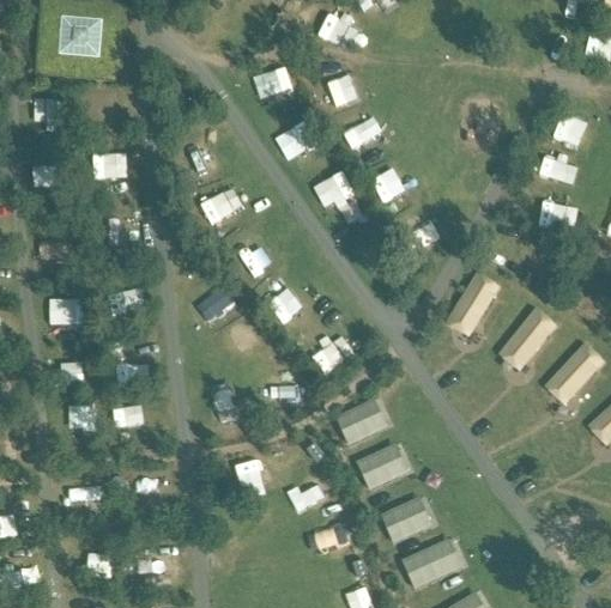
[(363,0),(358,4),(374,26),(394,12),(386,0),(363,0)]
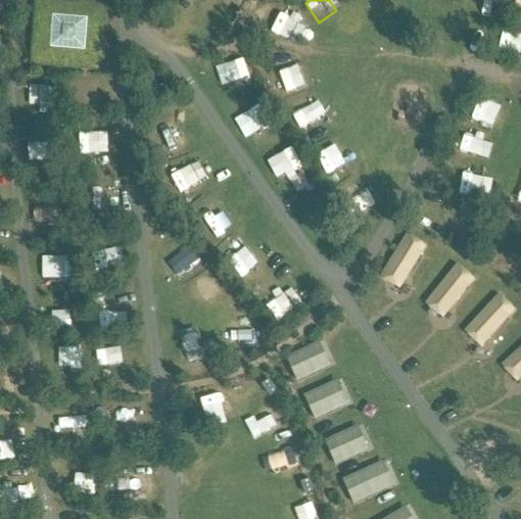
[(98,60),(101,14),(92,14),(93,11),(87,5),(78,4),(76,5),(60,4),(59,3),(50,2),(43,7),(43,10),(34,9),(31,55),(40,55),(39,64),(88,67),(89,59),(98,60)]
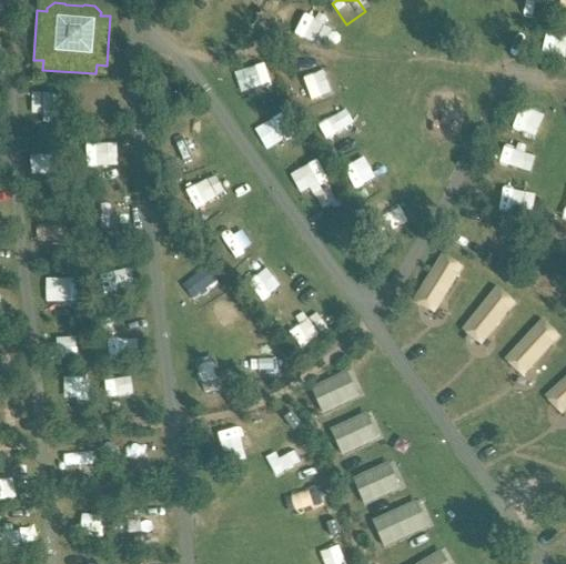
[(249,100),(271,103),(273,78),(252,76),(249,100)]
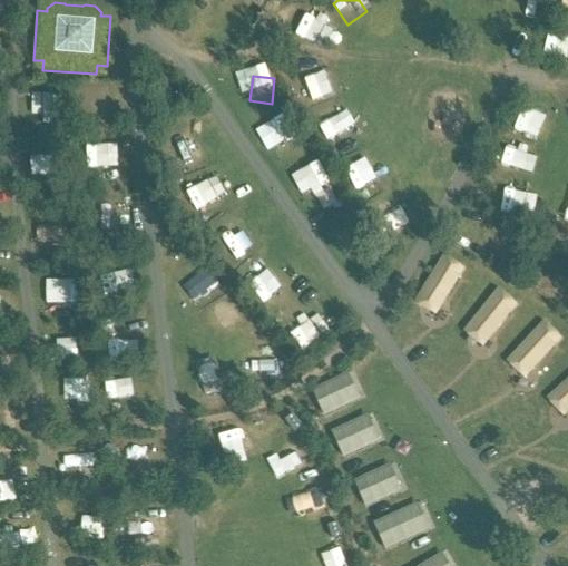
[(309,117),(339,105),(330,84),(300,96),(309,117)]
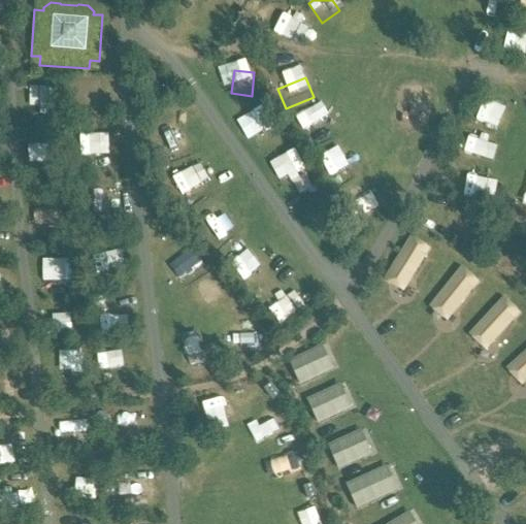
[(473,128),(495,136),(504,109),(483,102),(473,128)]
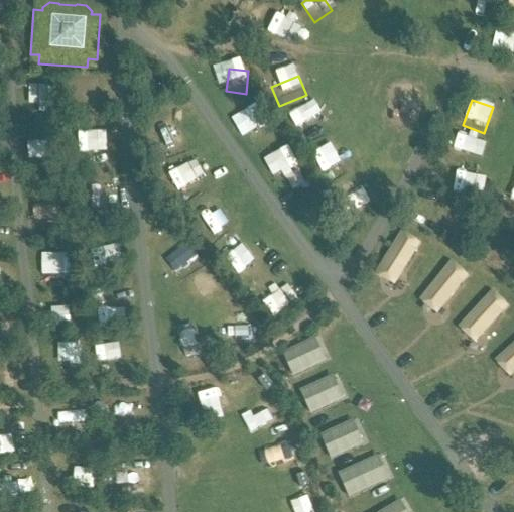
[(304,103),(283,113),(293,136),(314,127),(304,103)]
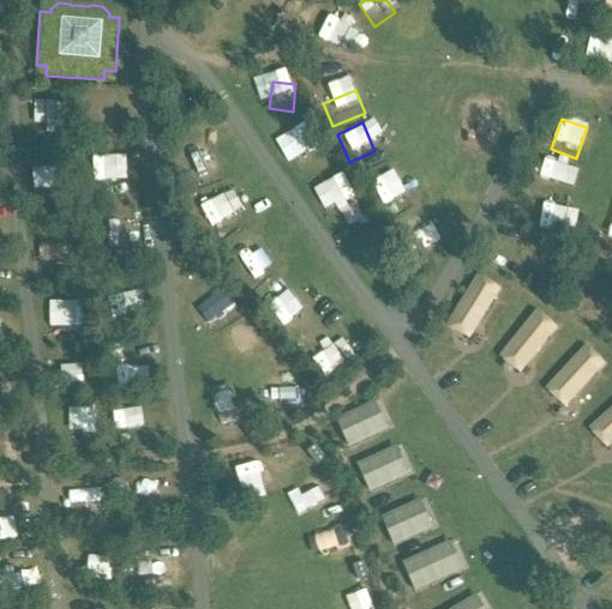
[(277,139),(293,168),(315,157),(299,128),(277,139)]
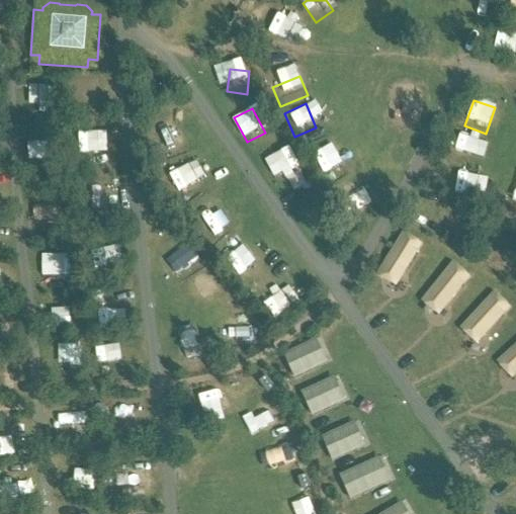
[(456,137),(446,150),(465,165),(476,152),(456,137)]
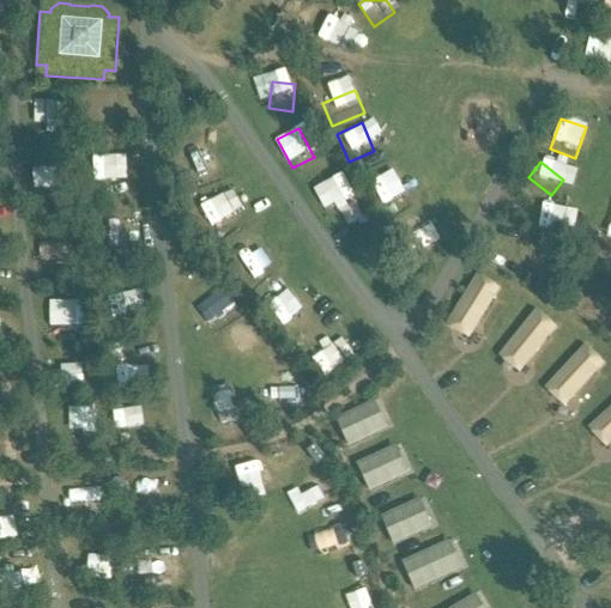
[(466,332),(496,283),(476,271),(446,320),(466,332)]
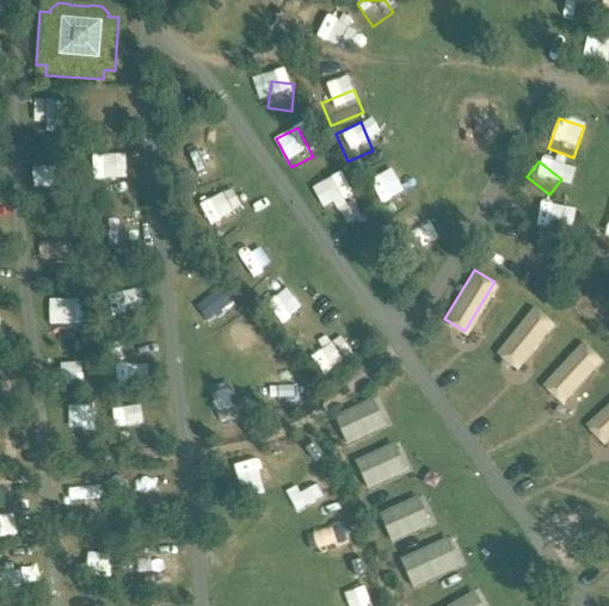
[(219,289),(208,297),(228,322),(239,313),(219,289)]
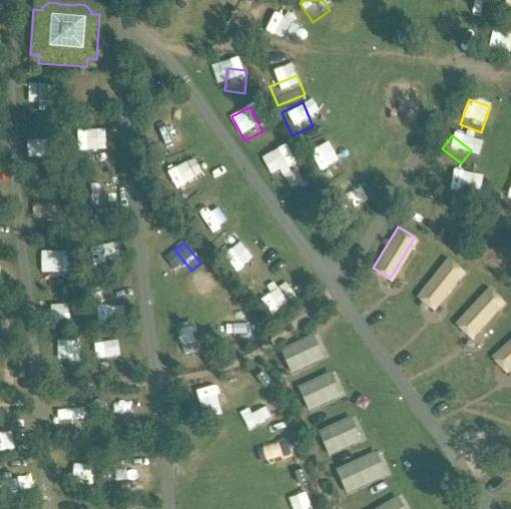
[(237,250),(227,258),(241,279),(251,273),(237,250)]
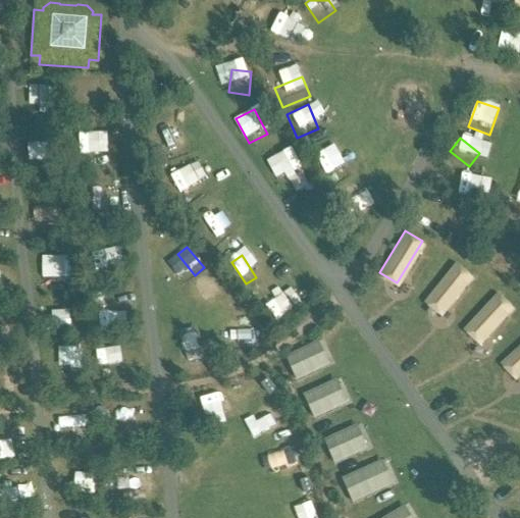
[(440,312),(471,274),(456,261),(424,300),(440,312)]
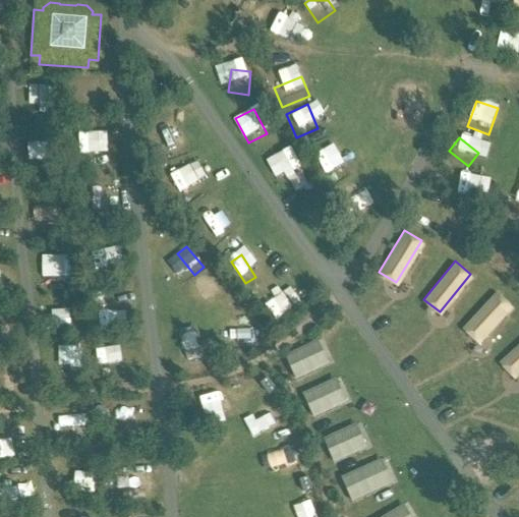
[(265,299),(285,285),(276,273),(256,286),(265,299)]
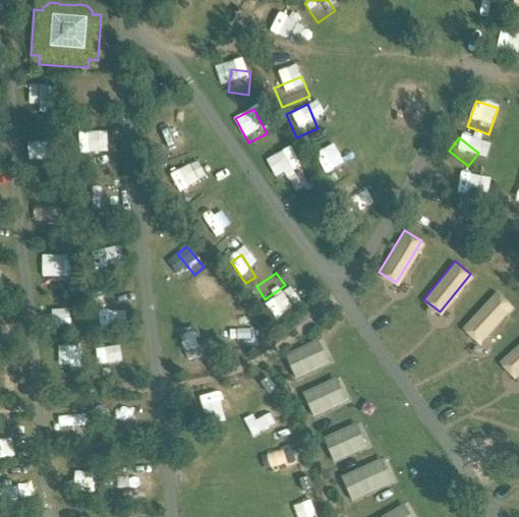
[(478,341),(511,304),(497,291),(463,327),(478,341)]
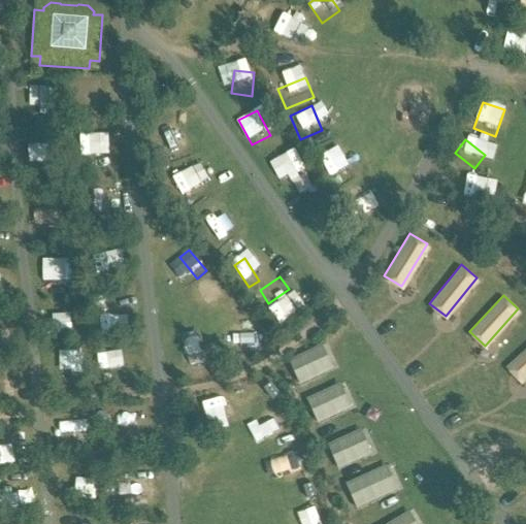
[(190,347),(199,369),(211,363),(202,341),(190,347)]
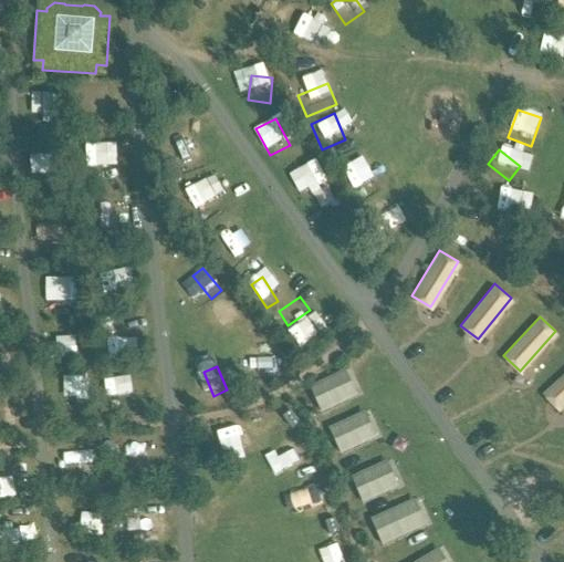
[(559,408),(563,403),(563,373),(543,392),(559,408)]
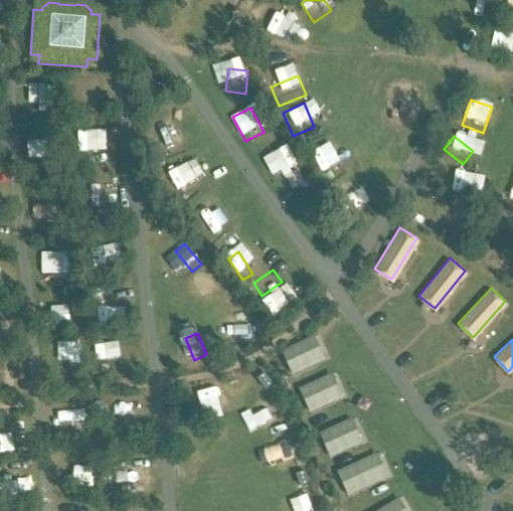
[(282,354),(290,373),(324,359),(315,340),(282,354)]
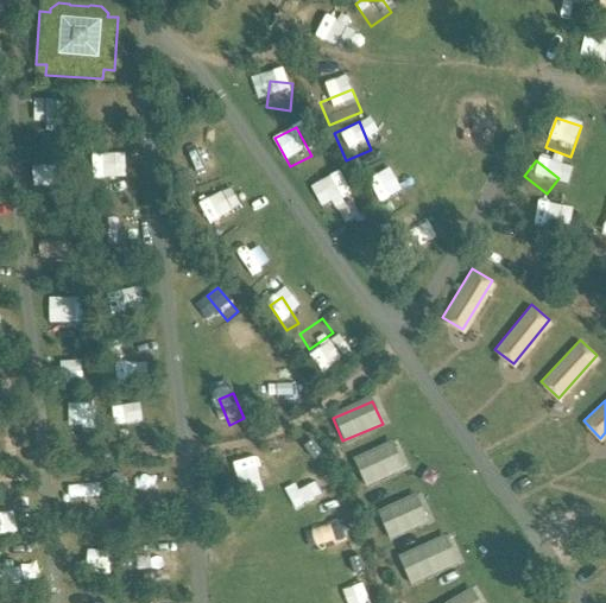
[(321,450),(310,437),(302,444),(313,456),(321,450)]
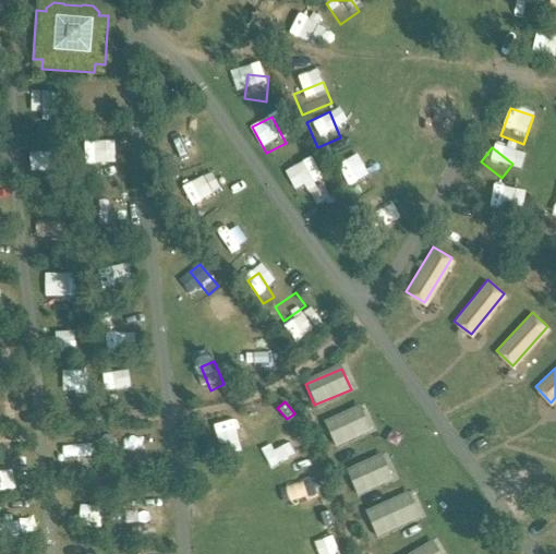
[(324,419),(333,445),(370,433),(361,407),(324,419)]
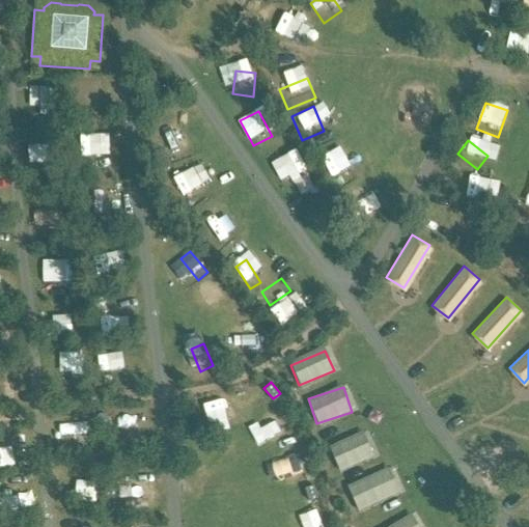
[(210,403),(215,423),(235,418),(229,397),(210,403)]
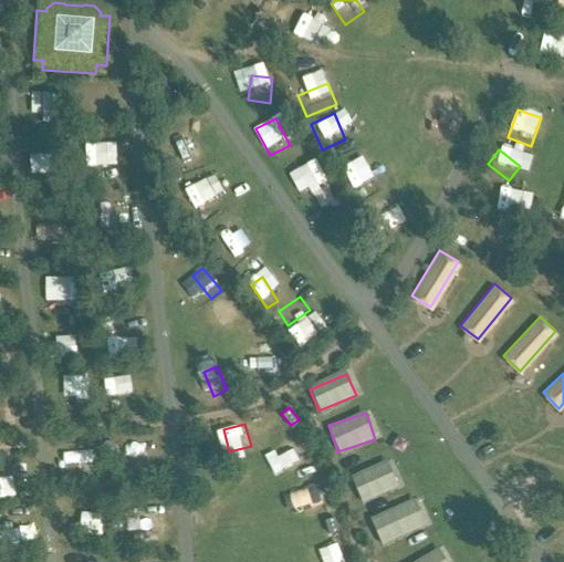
[(141,454),(141,437),(118,437),(118,454),(141,454)]
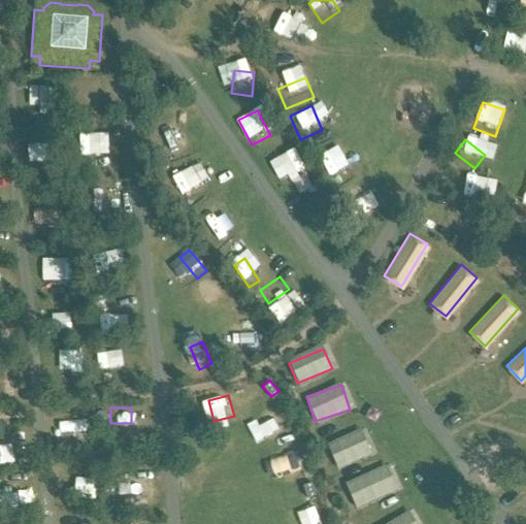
[(96,421),(107,420),(106,412),(104,410),(97,411),(95,413),(96,421)]
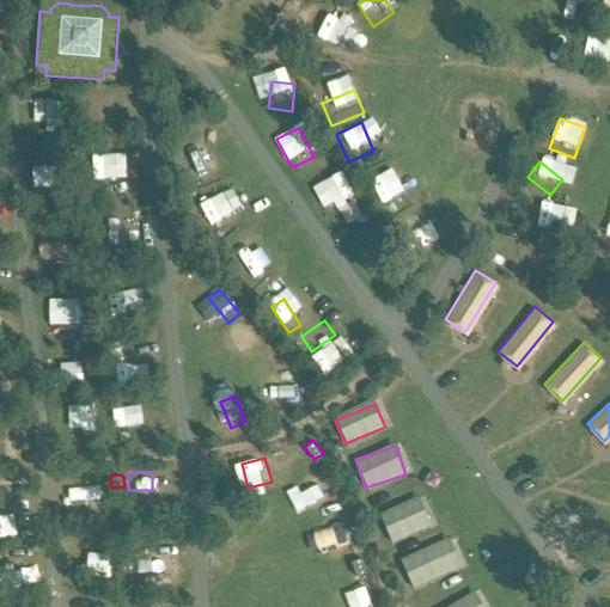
[(380,514),(392,541),(429,526),(418,498),(380,514)]
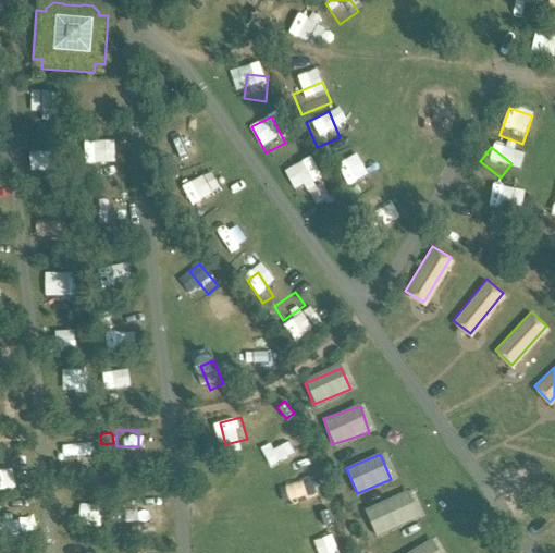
[(321,500),(311,478),(290,488),(300,510),(321,500)]
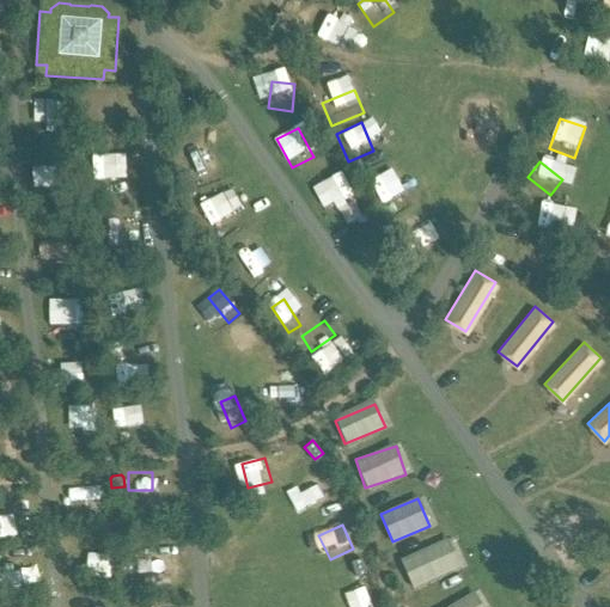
[(402,559),(413,587),(459,566),(447,540),(402,559)]
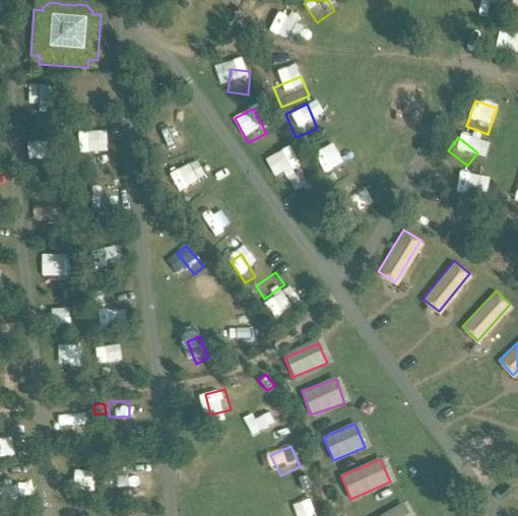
[(112,484),(112,475),(110,472),(103,473),(101,475),(102,485),(112,484)]
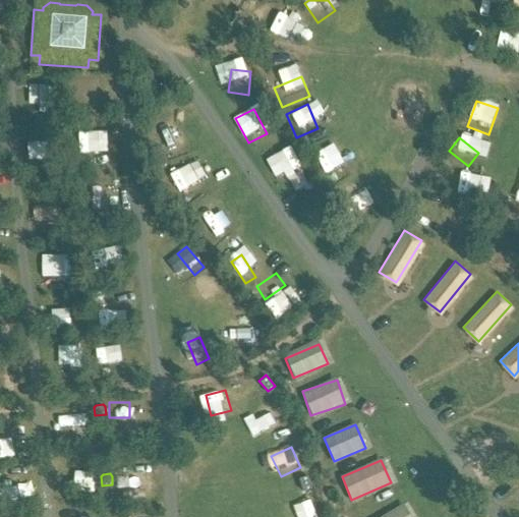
[(311,487),(306,473),(298,476),(302,490),(311,487)]
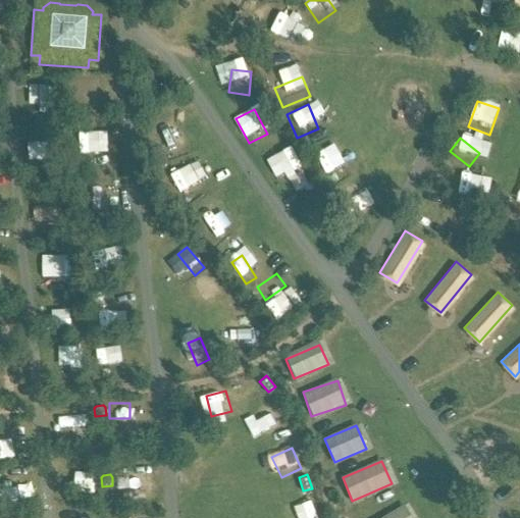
[(310,517),(309,499),(294,500),(295,517),(310,517)]
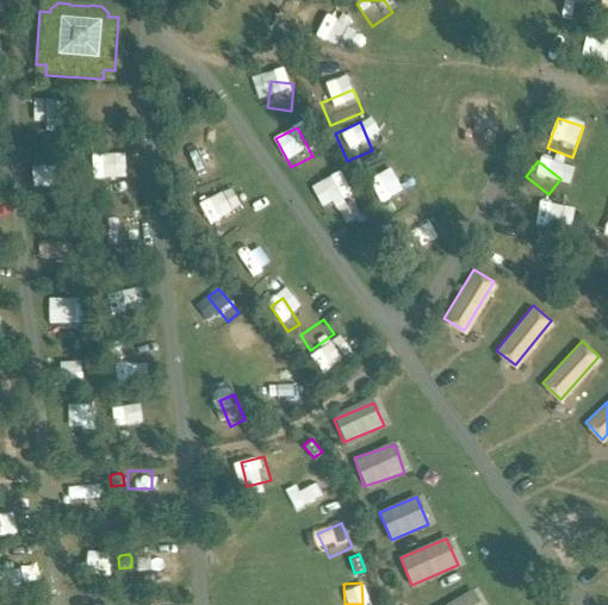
[(479,604),(470,590),(446,604),(479,604)]
